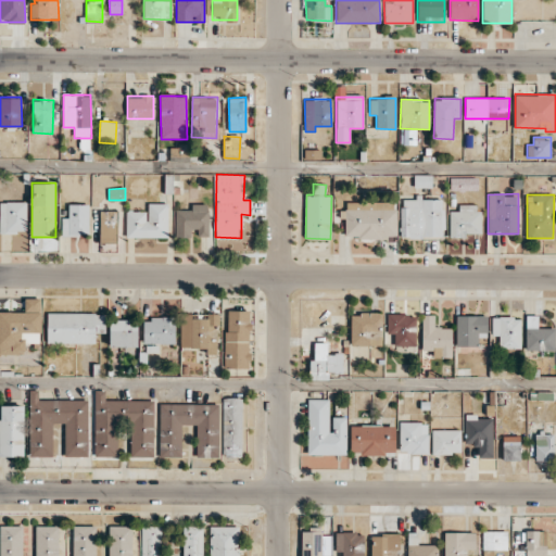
[(443,198),(415,198),(415,200),(401,200),(401,238),(444,237),(443,198)]
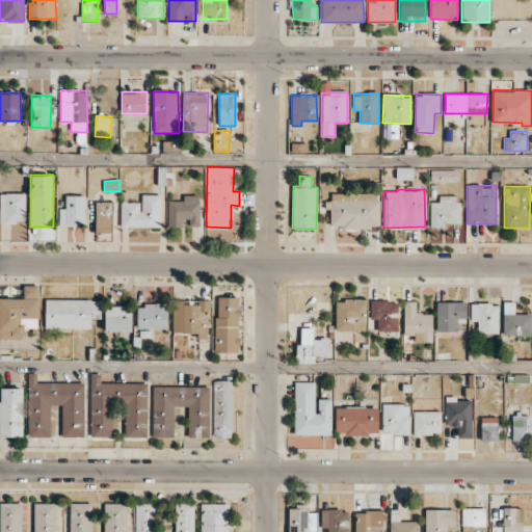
[(25,193),(0,192),(0,221),(25,222),(25,193)]
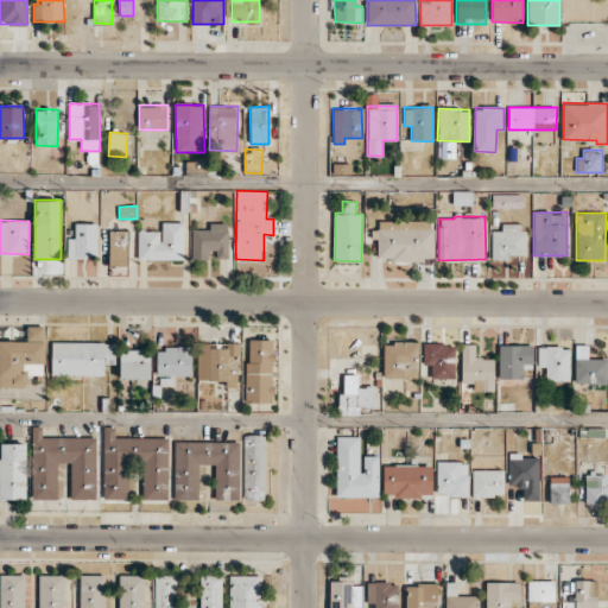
[(375,259),(432,260),(434,221),(377,220),(375,259)]
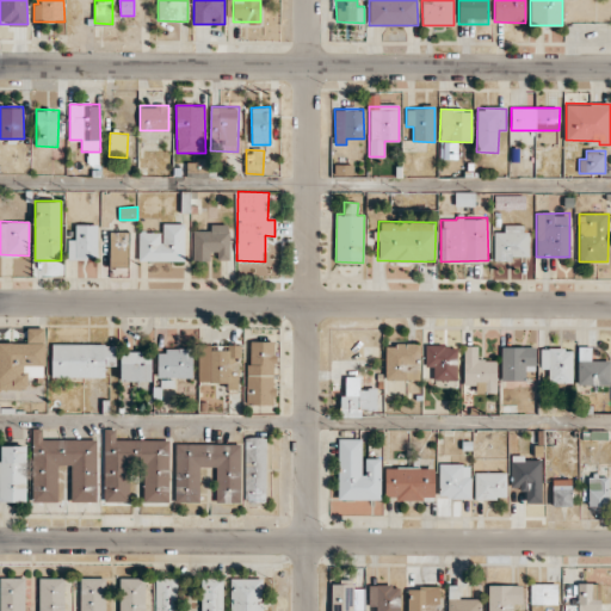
[(139,261),(185,260),(184,223),(161,223),(162,232),(139,232),(139,261)]
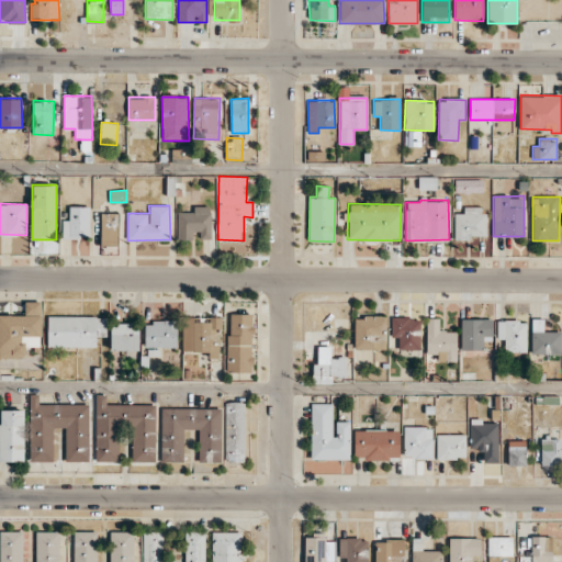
[(90,206),(69,206),(69,220),(63,220),(63,238),(90,238),(90,206)]
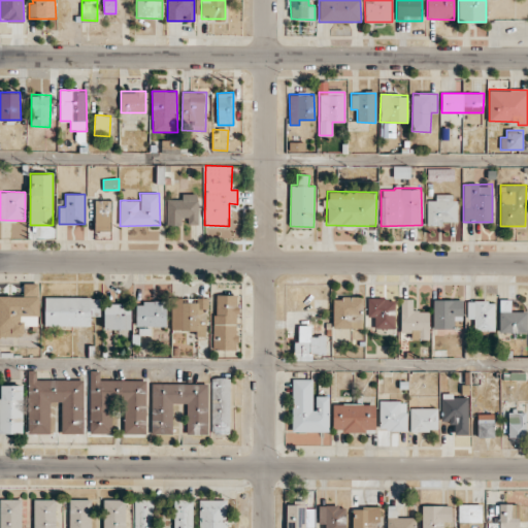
[(167,199),(166,225),(180,225),(180,218),(188,218),(188,224),(197,224),(198,194),(182,194),(182,199),(167,199)]
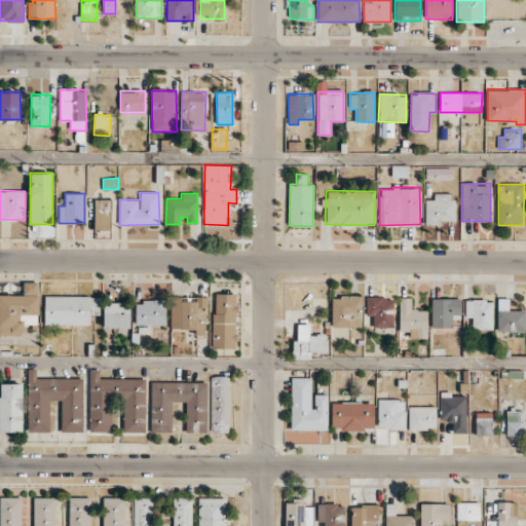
[(454,223),(454,193),(434,193),(434,199),(425,199),(425,223),(454,223)]
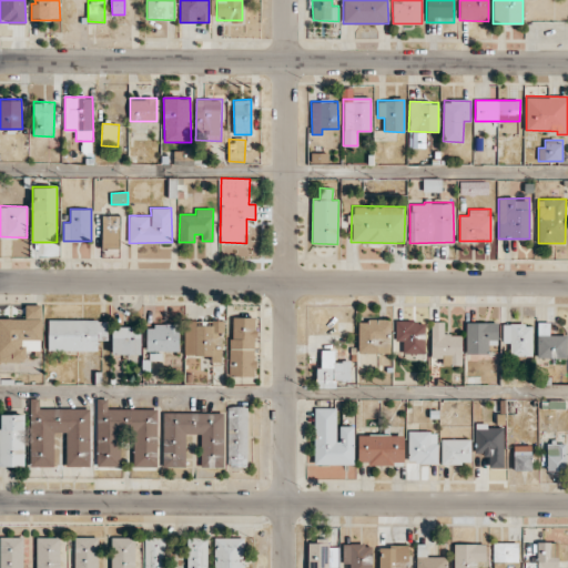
[(120,215),(102,215),(102,249),(120,249),(120,215)]
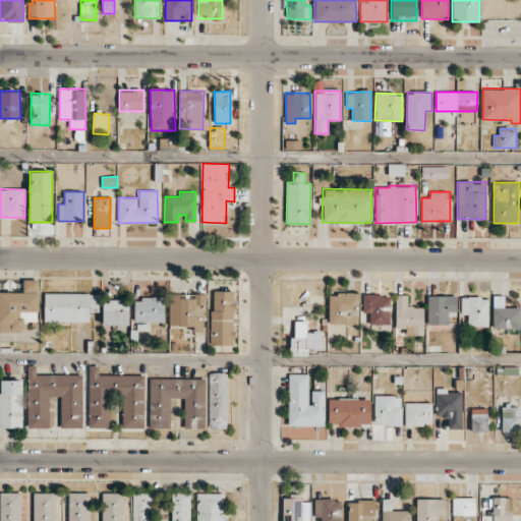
[(0,291),(0,331),(23,332),(24,322),(39,322),(39,280),(23,279),(22,292),(0,291)]
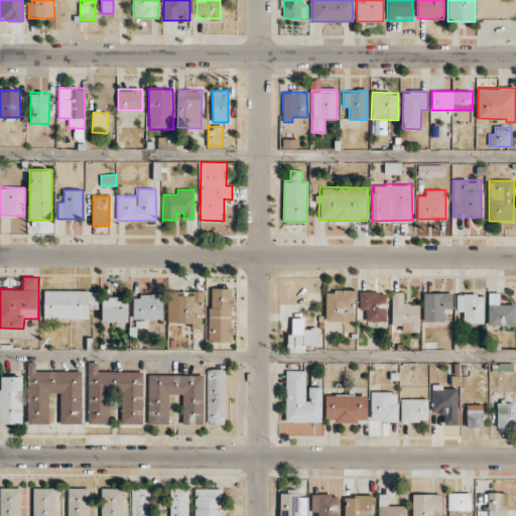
[(209,342),(231,342),(232,288),(210,288),(209,342)]
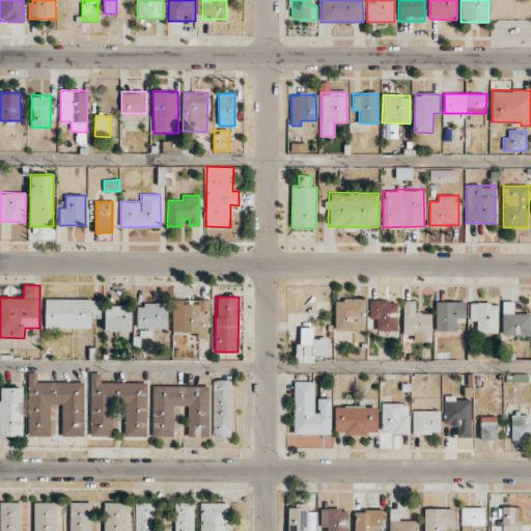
[(91,328),(91,317),(101,317),(101,299),(46,299),(45,328),(91,328)]
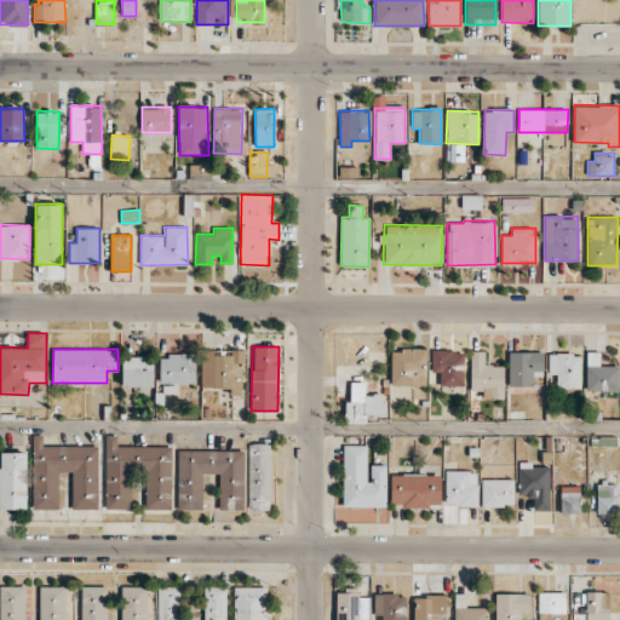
[(201,388),(230,388),(230,395),(242,395),(242,350),(202,349),(201,388)]
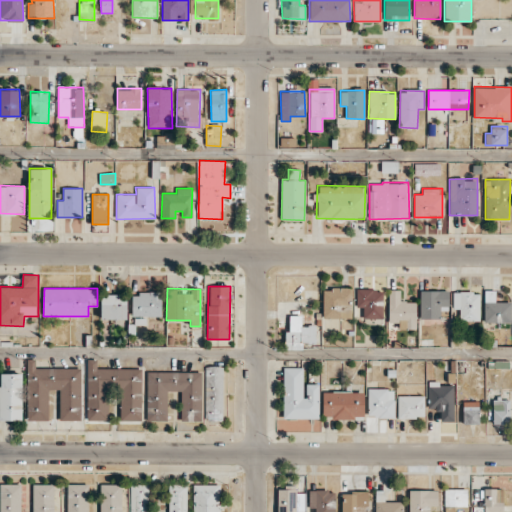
[(323,318),(351,318),(351,289),(323,288),(323,318)]
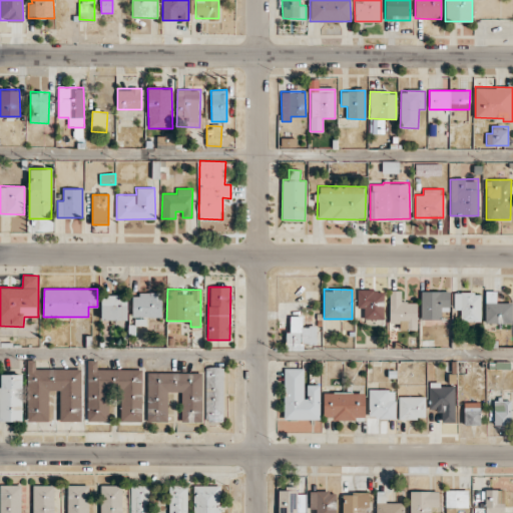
[(384,320),(384,291),(358,290),(357,308),(365,309),(364,319),(384,320)]
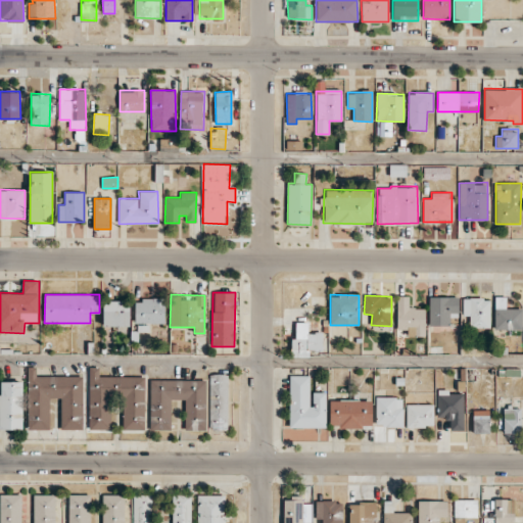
[(425,336),(425,307),(409,307),(409,296),(397,296),(396,329),(408,329),(408,336),(425,336)]
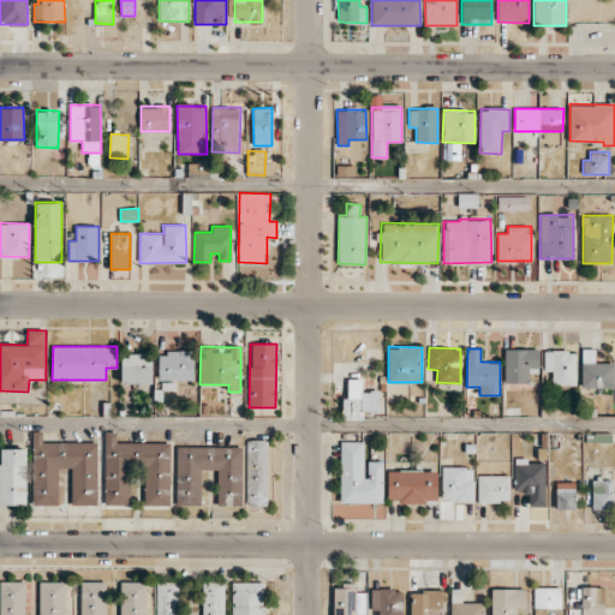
[(505,382),(529,383),(529,374),(538,374),(538,348),(505,348),(505,382)]
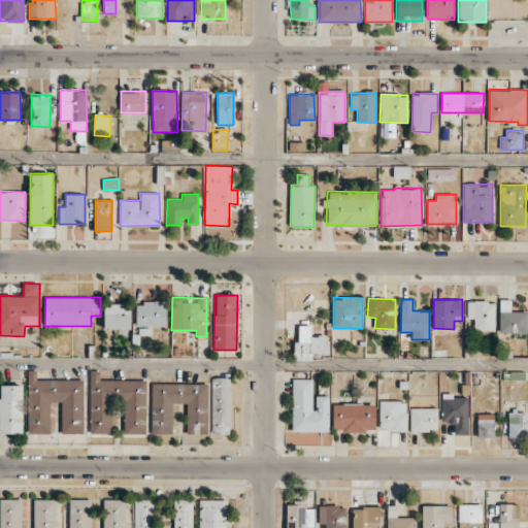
[(499,332),(527,333),(527,311),(510,310),(512,300),(500,299),(499,332)]
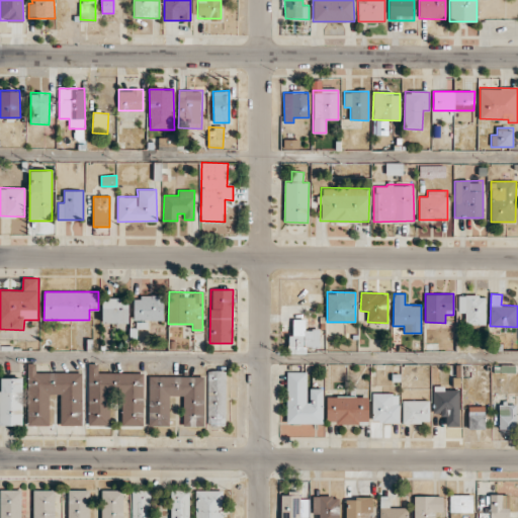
[(134,296),(134,321),(163,320),(163,295),(134,296)]
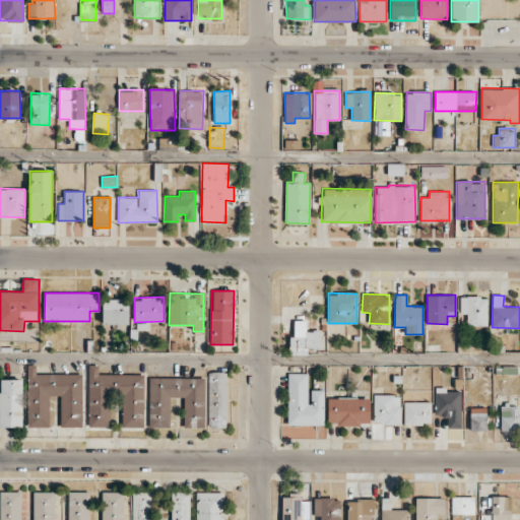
[(488,297),(460,297),(460,314),(466,314),(466,326),(486,326),(488,297)]
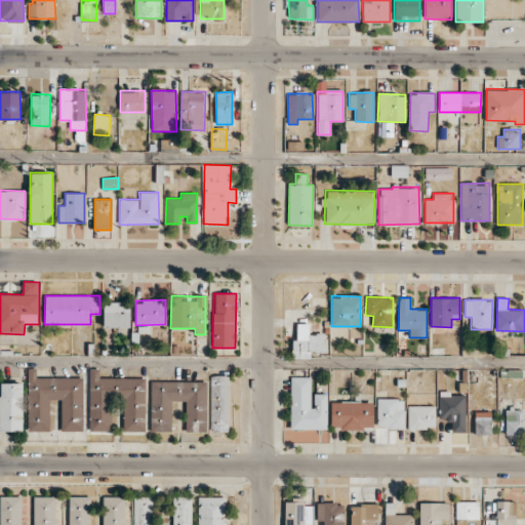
[(104,327),(130,327),(130,303),(104,301),(104,327)]
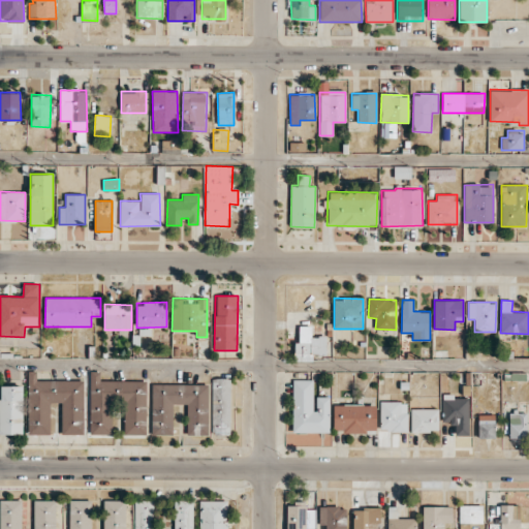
[(313,362),(313,355),(327,355),(328,337),(311,336),(311,327),(300,325),(299,342),(294,342),(294,361),(313,362)]
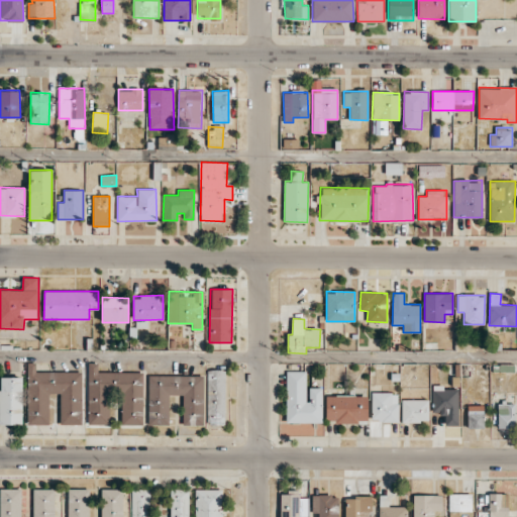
[(81,372),(35,372),(35,363),(27,363),(27,424),(49,424),(49,394),(60,394),(61,424),(81,424),(81,372)]
